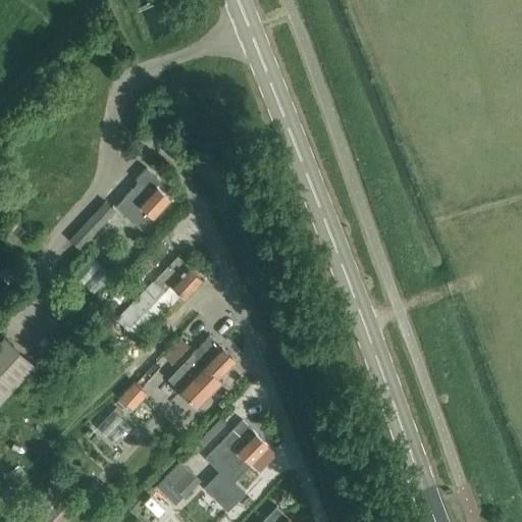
[(139,181),(123,198),(116,205),(125,214),(138,224),(148,213),(153,217),(170,199),(156,186),(161,180),(147,168),(136,179),(139,181)]
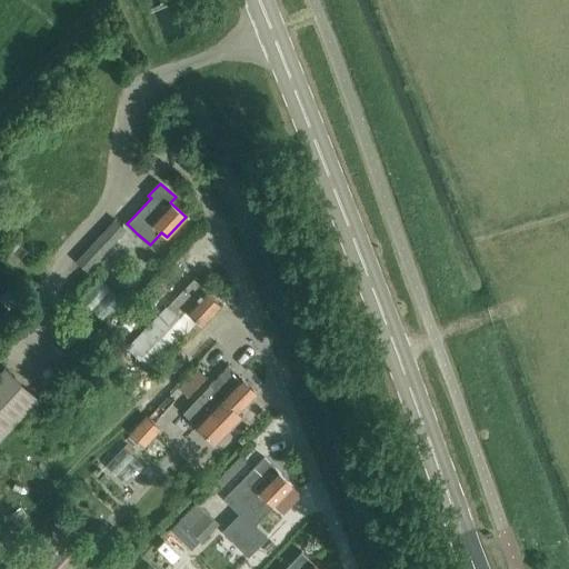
[(87,271),(126,229),(116,220),(77,262),(87,271)]
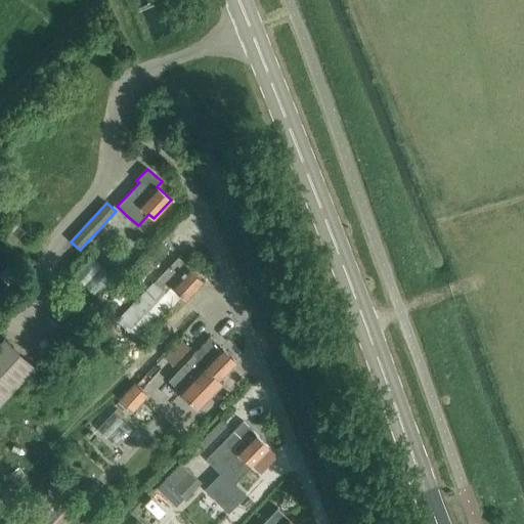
[(117,308),(170,252),(161,243),(139,265),(140,266),(133,273),(134,275),(110,301),(117,308)]
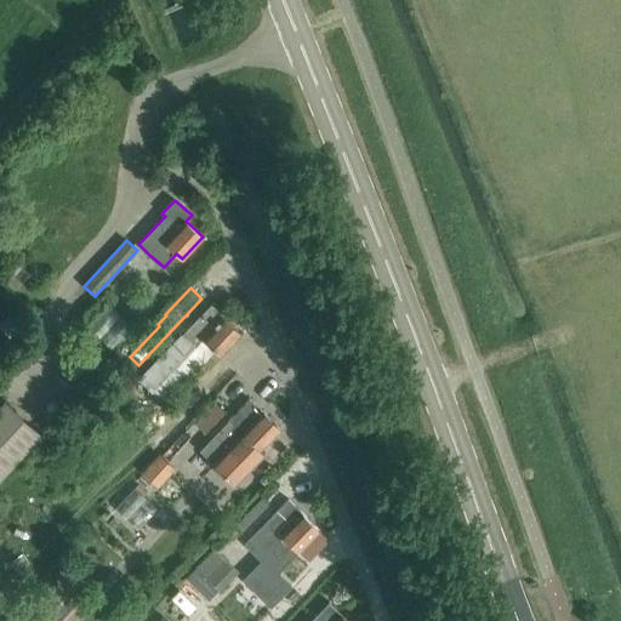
[(164,405),(216,351),(220,354),(241,332),(211,305),(138,381),(164,405)]
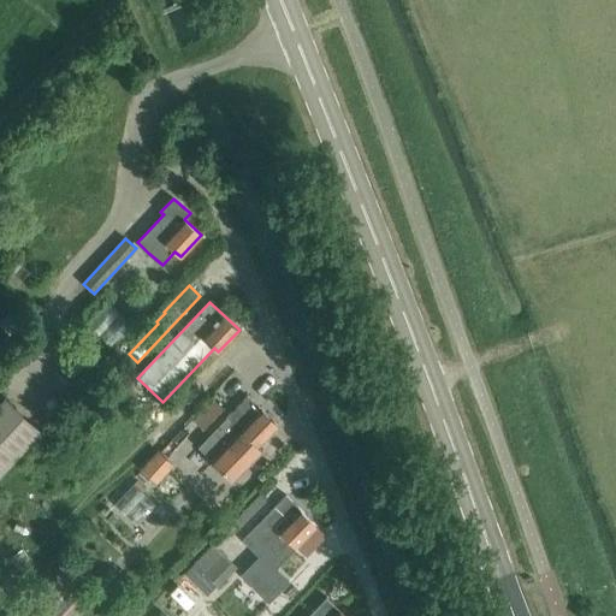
[(261,451),(256,446),(277,425),(247,396),(226,418),(197,446),(234,481),(261,451)]
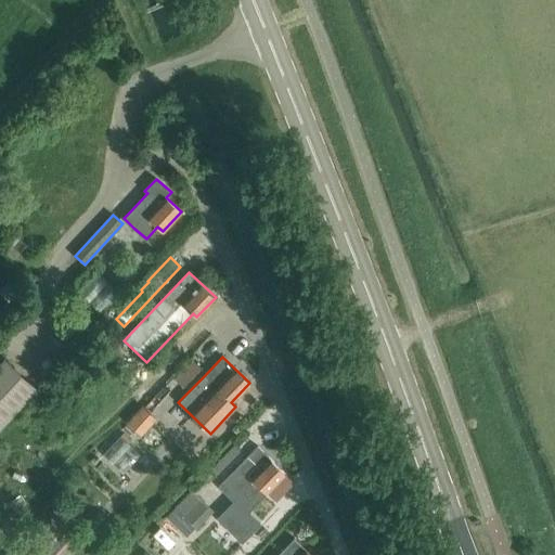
[(0,363),(0,427),(37,388),(4,358),(0,363)]
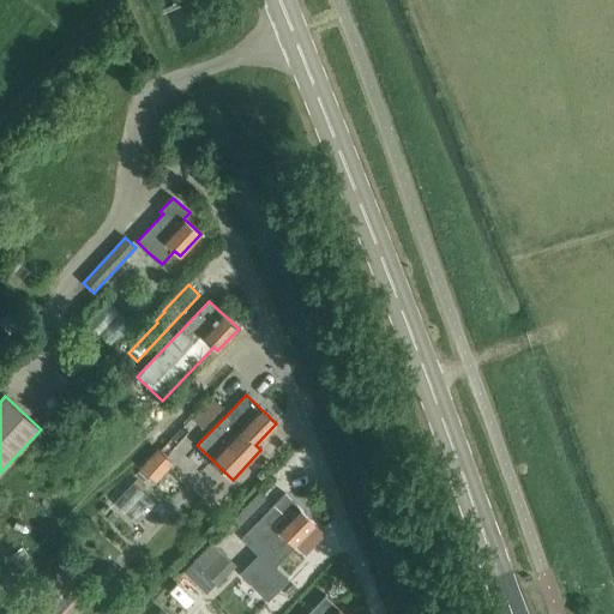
[(210,396),(191,416),(203,427),(222,407),(210,396)]
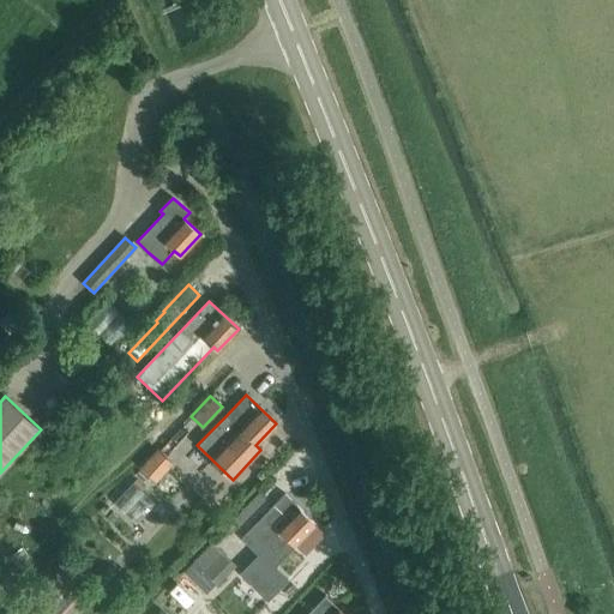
[(188,420),(161,447),(169,456),(197,428),(188,420)]
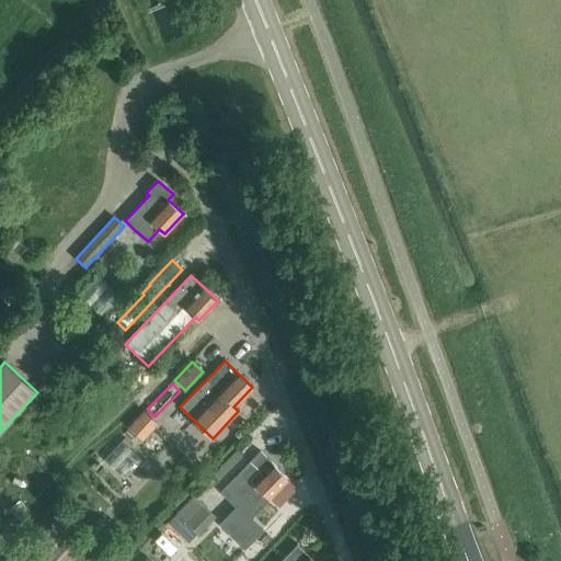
[(145,411),(130,425),(137,433),(151,418),(145,411)]
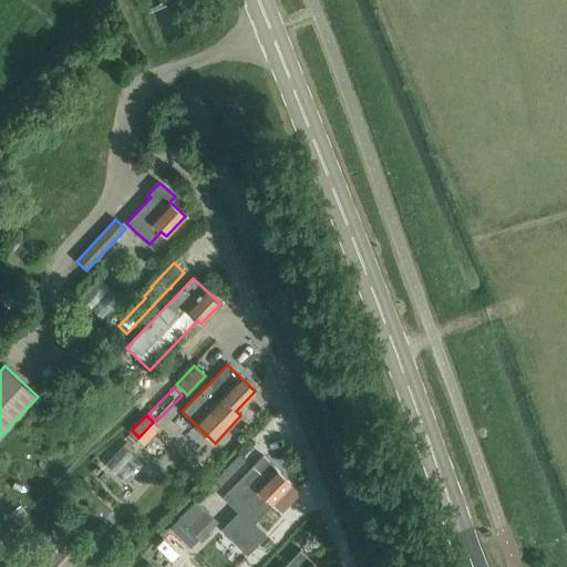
[(239,455),(207,487),(213,494),(245,461),(239,455)]
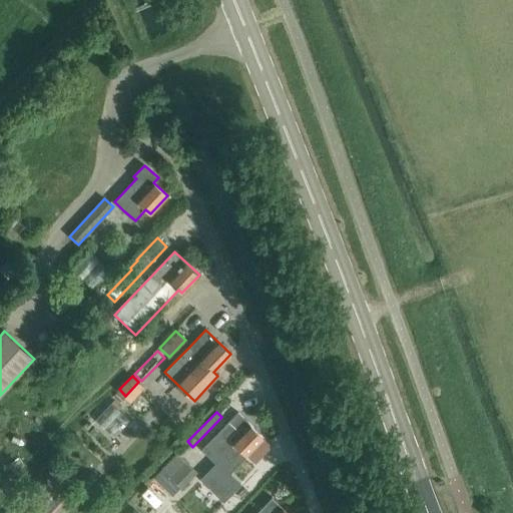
[(209,444),(223,457),(208,472),(215,478),(241,451),(245,455),(264,437),(238,413),(218,433),(218,434),(209,444)]
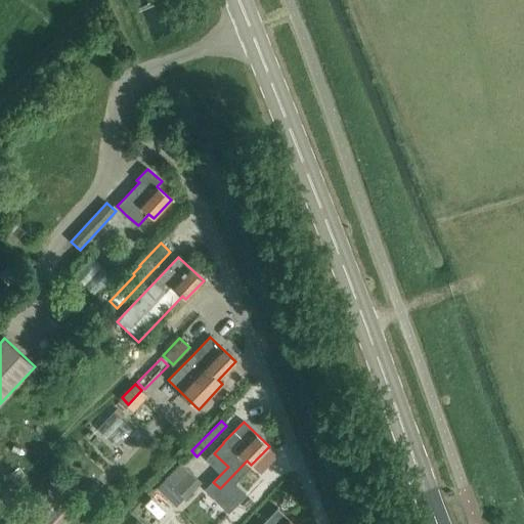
[(176,509),(185,498),(202,482),(181,463),(165,479),(166,480),(157,489),(176,509)]
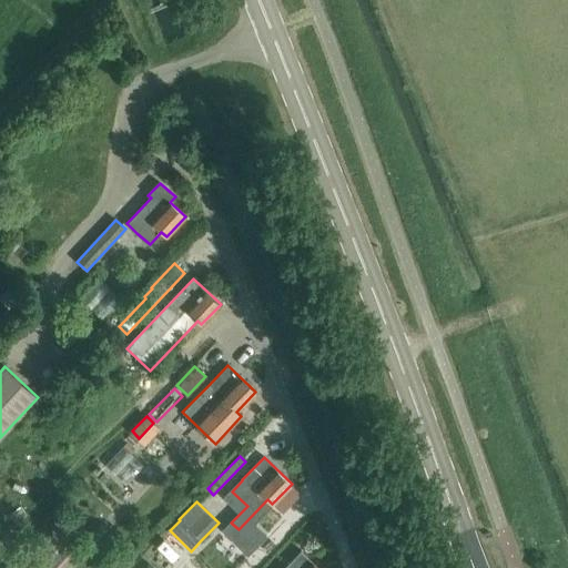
[(52,543),(29,567),(52,567),(66,554),(52,543)]
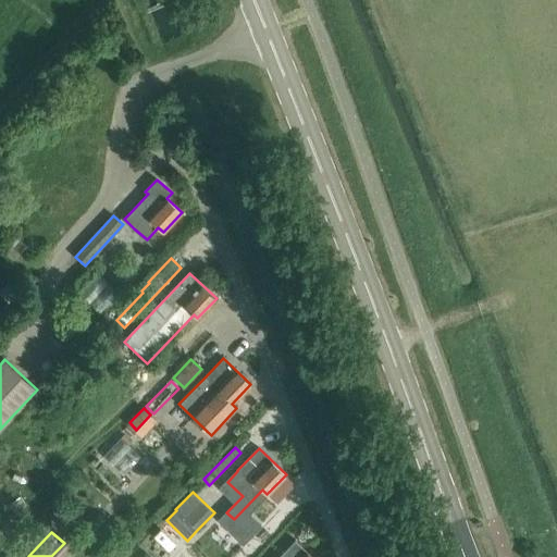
[(312,556),(295,541),(279,556),(312,556)]
